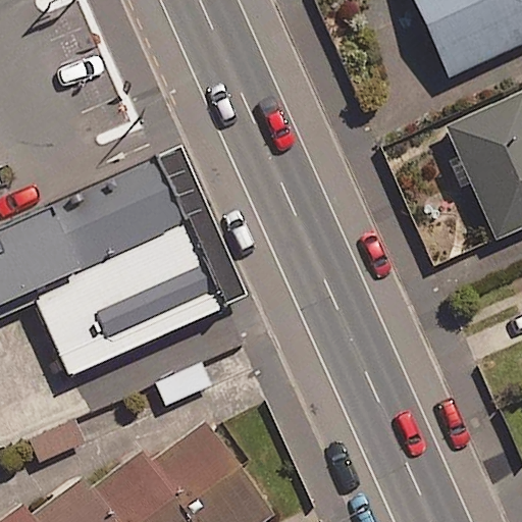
[(521,0),(413,0),(445,75),(521,43),(521,0)]
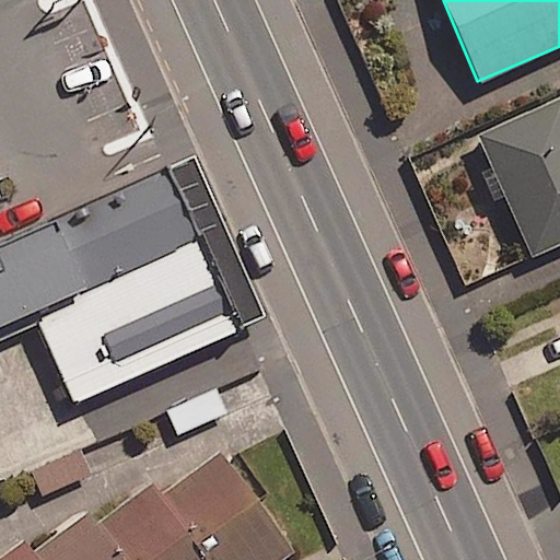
[(559,245),(559,101),(479,137),(533,257),(559,245)]
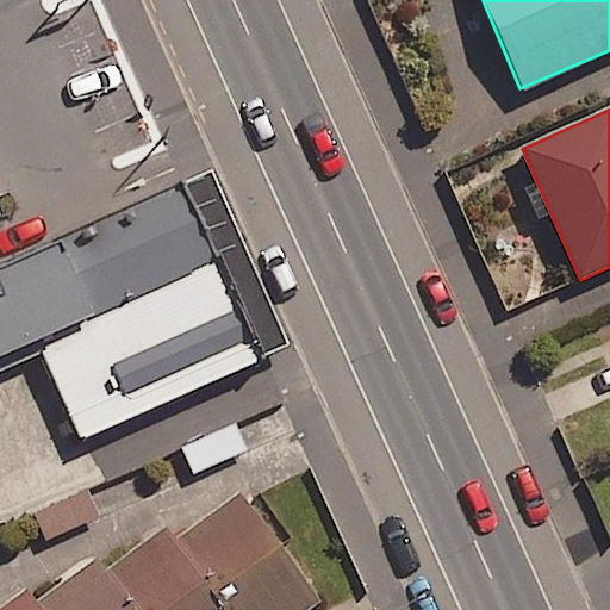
[(234,424),(179,448),(191,477),(246,453),(234,424)]
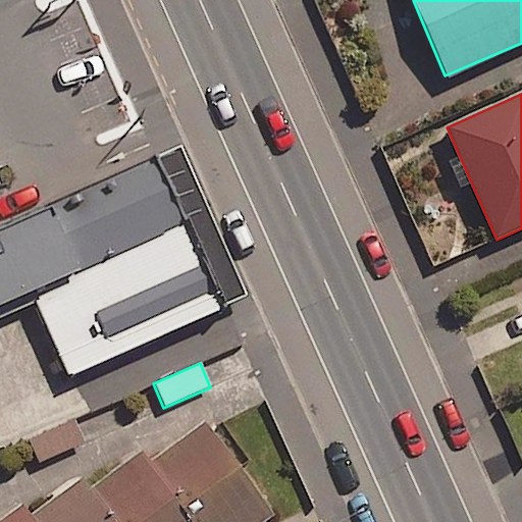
[(84,444),(72,417),(28,435),(38,462),(84,444)]
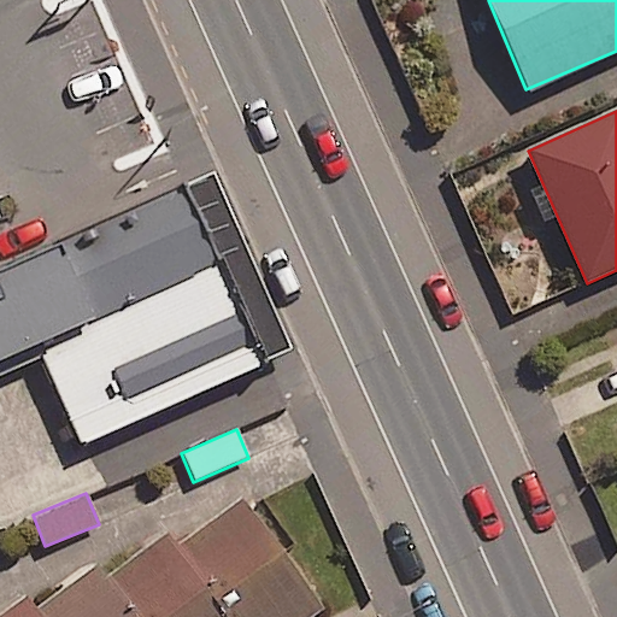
[(240,499),(174,547),(164,534),(101,581),(92,568),(34,610),(25,598),(0,616),(312,616),(323,610),(240,499)]
